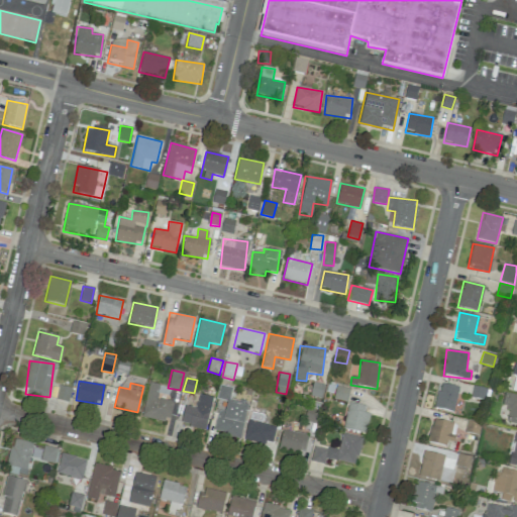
[(141,417),(168,423),(173,401),(160,399),(163,386),(149,383),(141,417)]
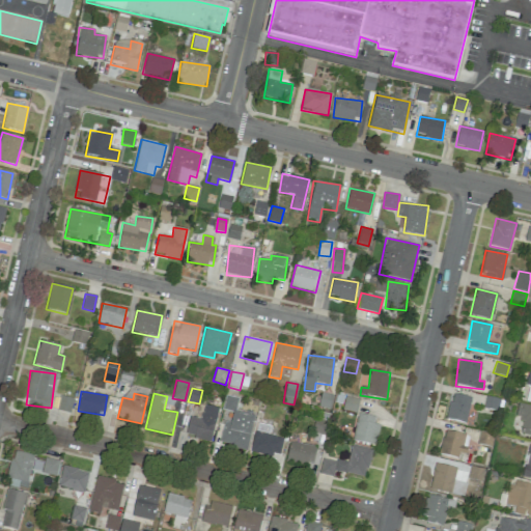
[(333,395),(322,393),(318,406),(330,409),(333,395)]
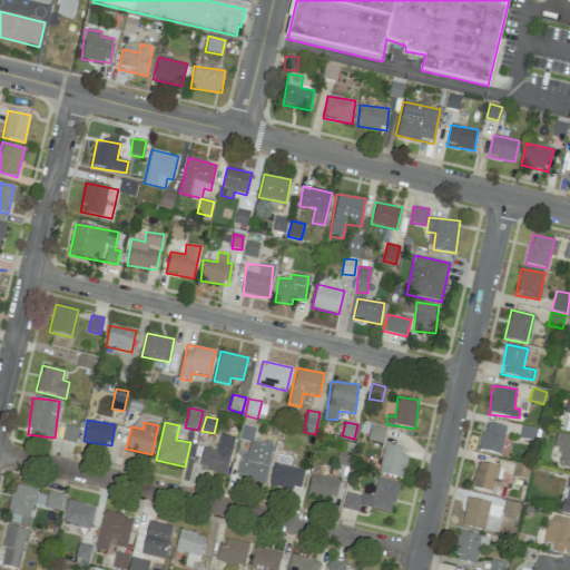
[(501,453),(504,426),(483,423),(480,451),(501,453)]
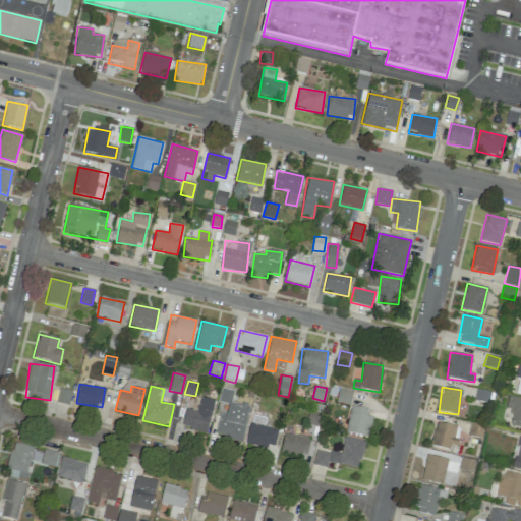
[(233,391),(221,388),(218,401),(230,404),(233,391)]
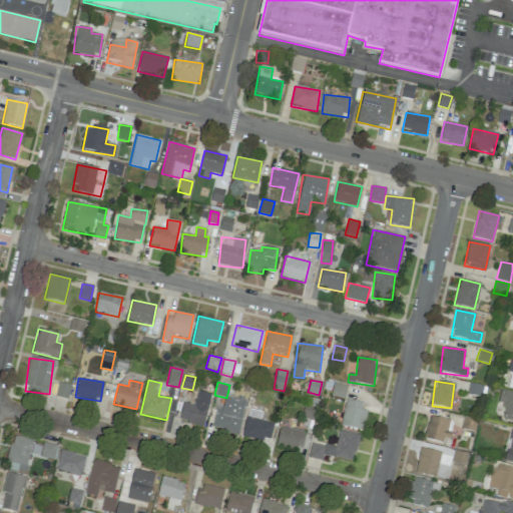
[(67,399),(71,386),(58,383),(54,396),(67,399)]
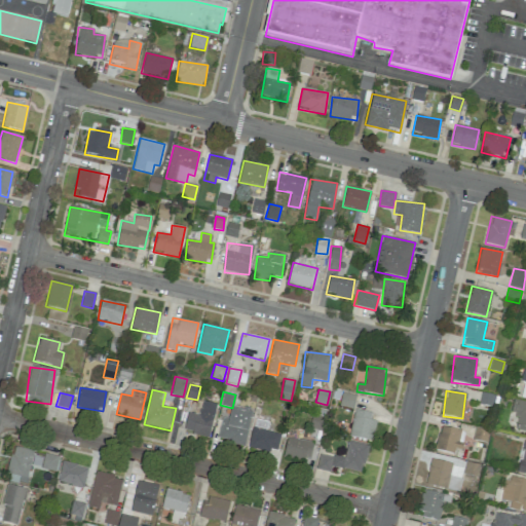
[(338,406),(352,409),(355,397),(341,393),(338,406)]
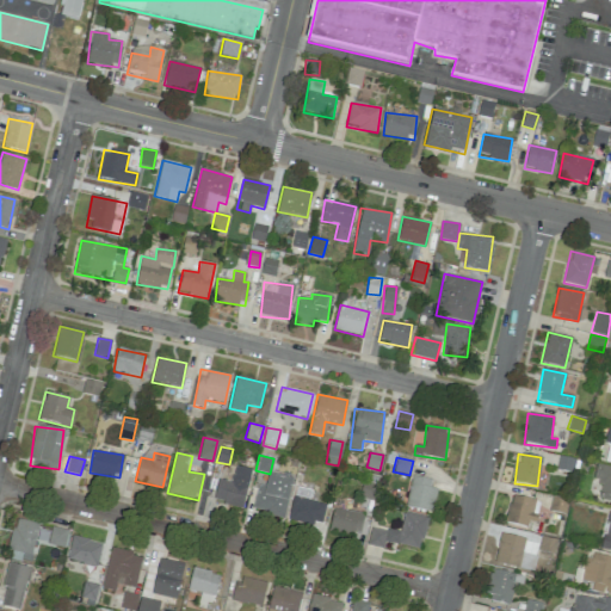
[(610,467),(596,464),(593,479),(602,481),(598,500),(610,503),(610,467)]
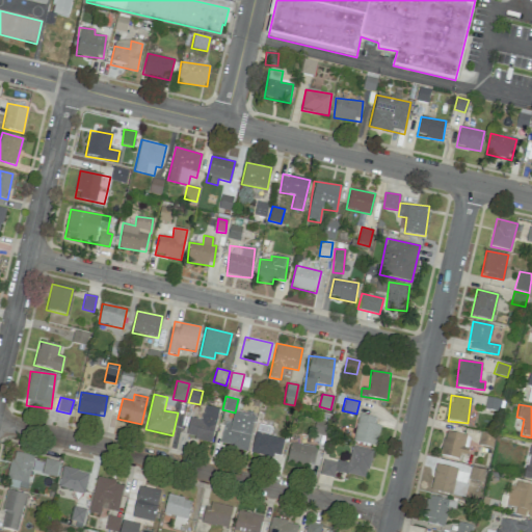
[(219,409),(204,405),(201,420),(190,417),(185,436),(211,443),(219,409)]
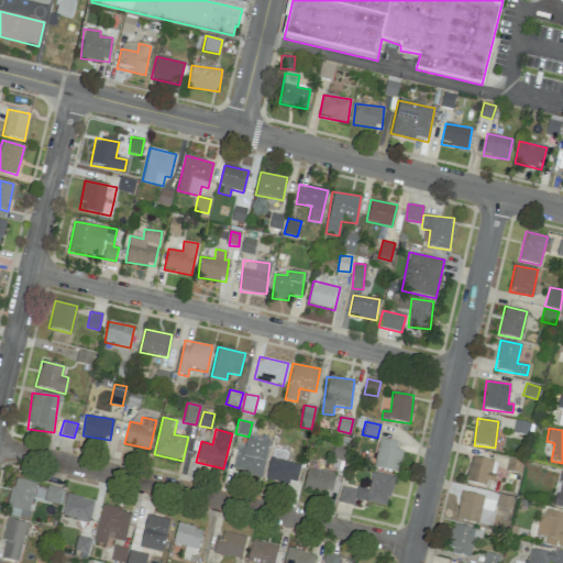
[(232,471),(262,477),(269,441),(247,437),(244,448),(238,446),(232,471)]
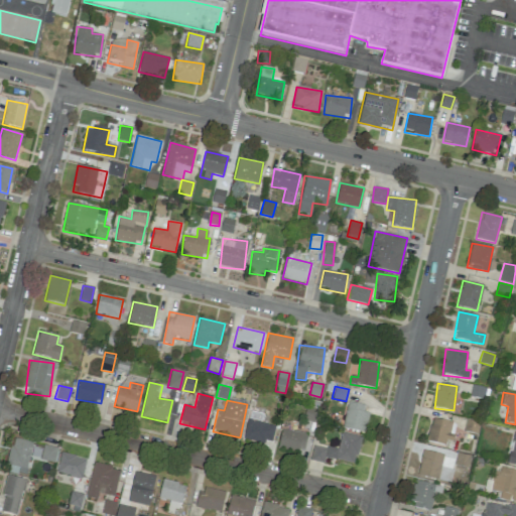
[(363,412),(365,405),(349,401),(342,427),(364,433),(369,413),(363,412)]
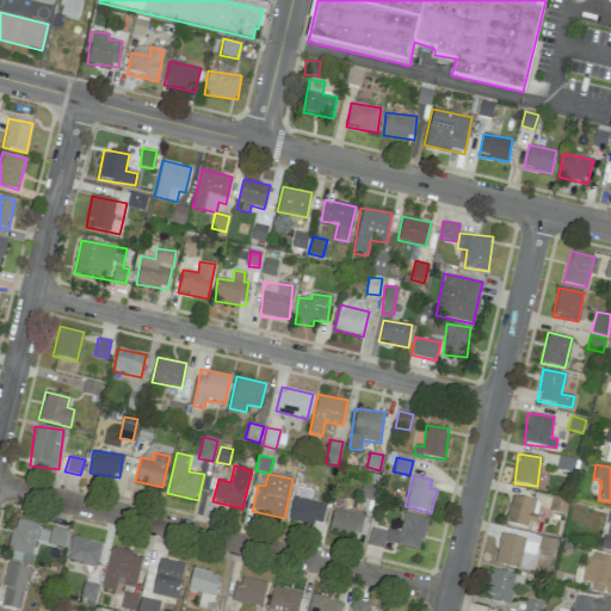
[(325,504),(309,501),(310,489),(294,487),(290,520),(322,524),(325,504)]
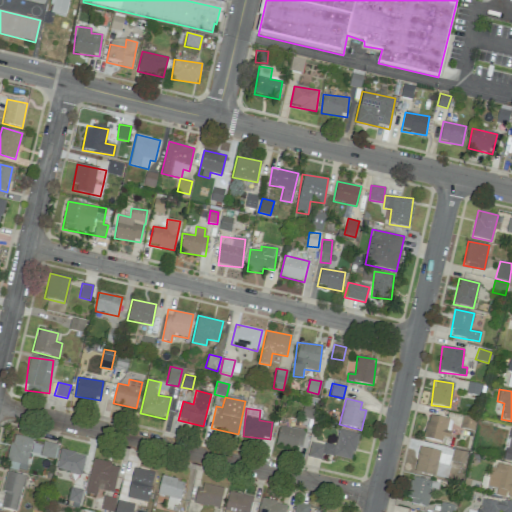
[(424,436),(448,441),(452,420),(428,415),(424,436)]
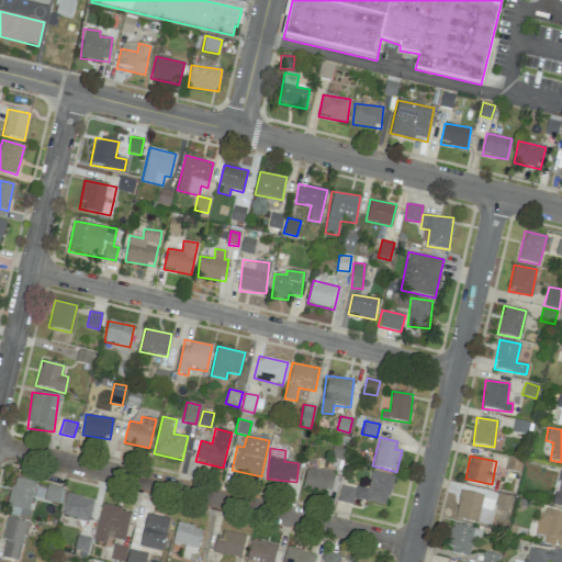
[(335,472),(306,468),(303,489),(332,493),(335,472)]
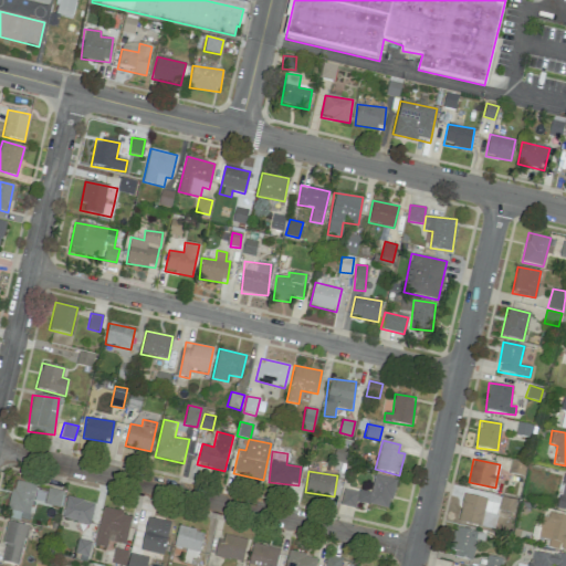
[(396,480),(374,475),(370,493),(344,488),(341,505),(355,507),(356,502),(389,509),(396,480)]
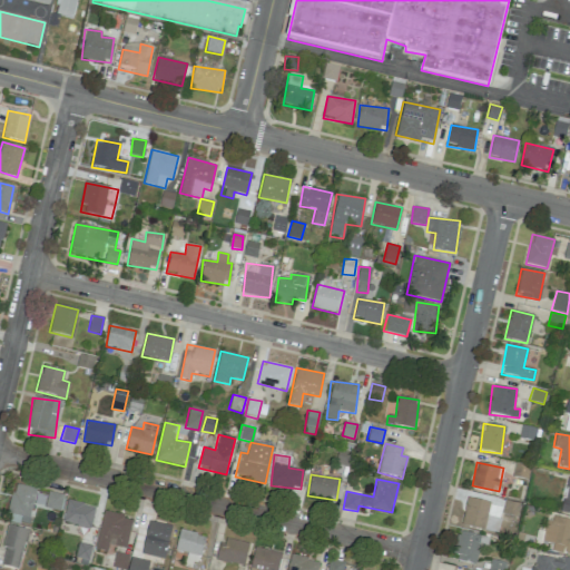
[(8,512),(13,513),(11,519),(28,523),(36,489),(15,483),(8,512)]
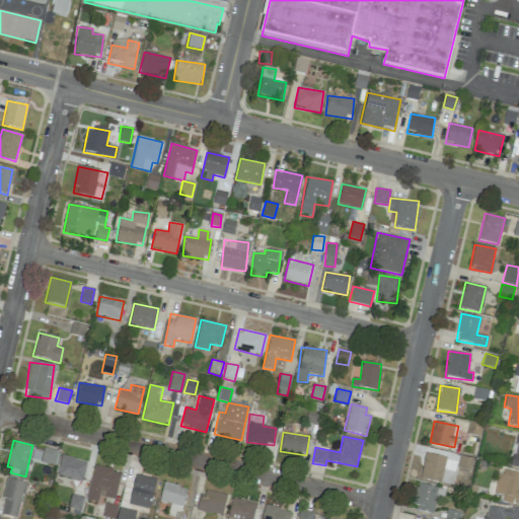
[(41,463),(55,465),(57,450),(43,448),(41,463)]
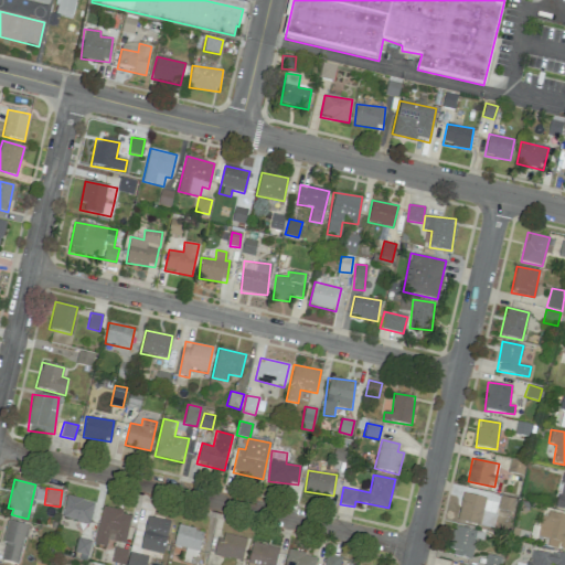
[(493,528),(497,500),(461,494),(458,522),(493,528)]
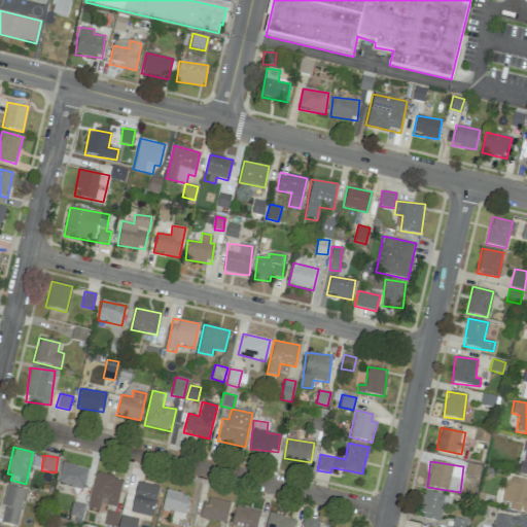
[(58,483),(84,488),(88,468),(61,463),(58,483)]
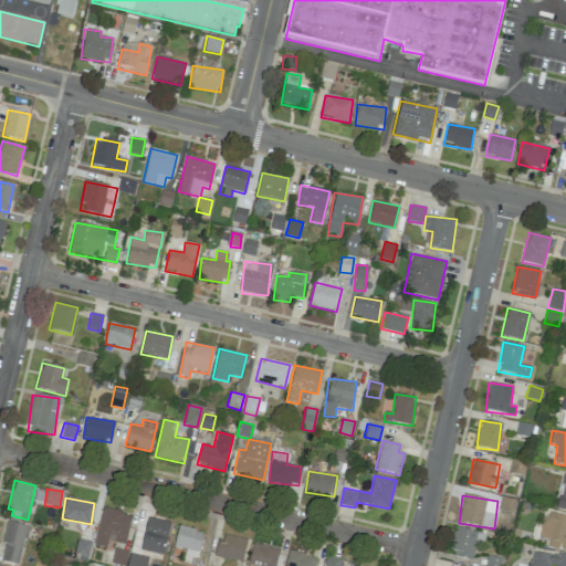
[(499,511),(513,513),(515,500),(501,498),(499,511)]
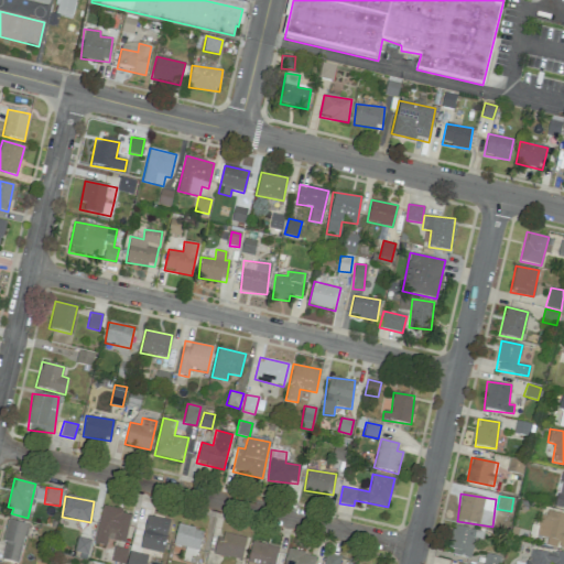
[(94,542),(106,545),(107,539),(125,543),(132,513),(102,506),(94,542)]
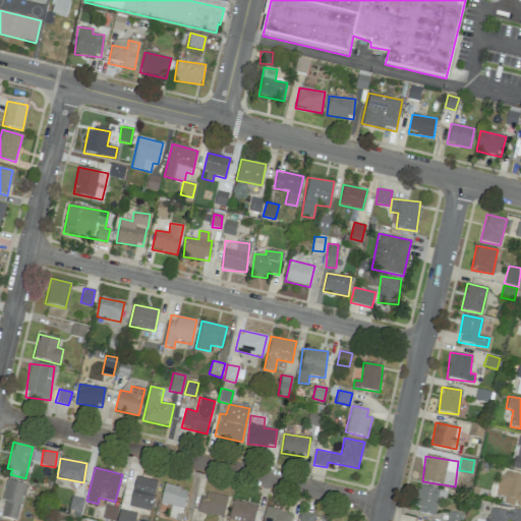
[(498,496),(505,497),(504,504),(520,506),(520,490),(520,491),(520,488),(520,473),(501,471),(498,496)]
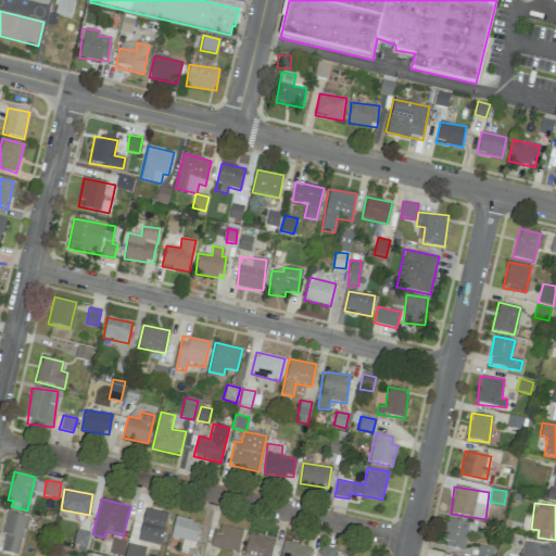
[(161,545),(167,513),(144,508),(138,541),(161,545)]
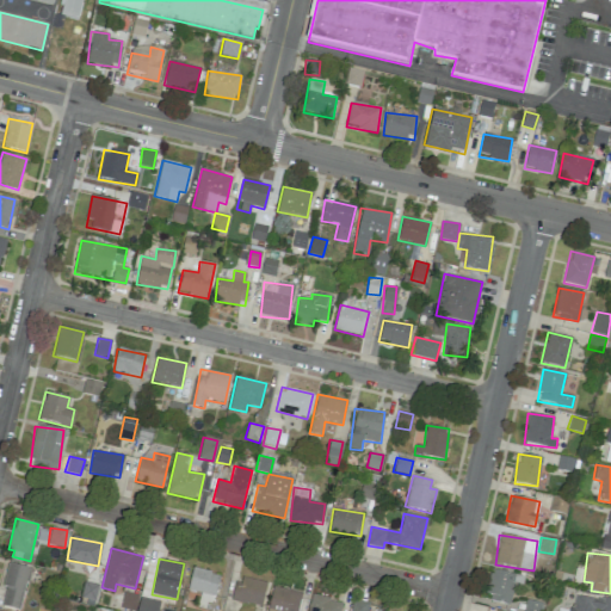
[(29,568),(8,563),(0,605),(20,610),(29,568)]
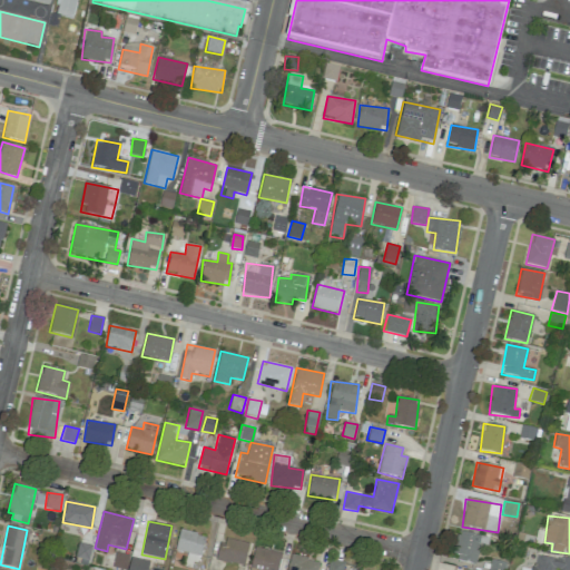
[(175,550),(187,552),(186,561),(199,563),(204,534),(178,530),(175,550)]
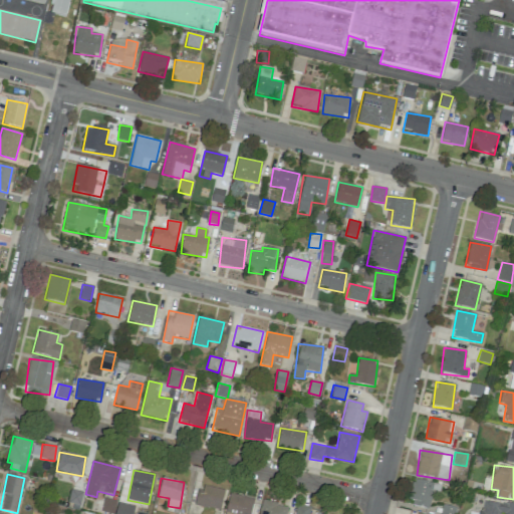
[(409,504),(429,509),(435,484),(416,479),(409,504)]
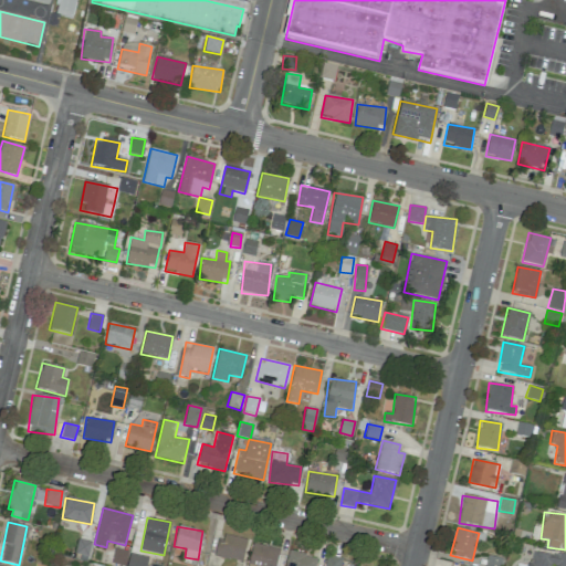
[(215,556),(241,562),(247,540),(220,533),(215,556)]
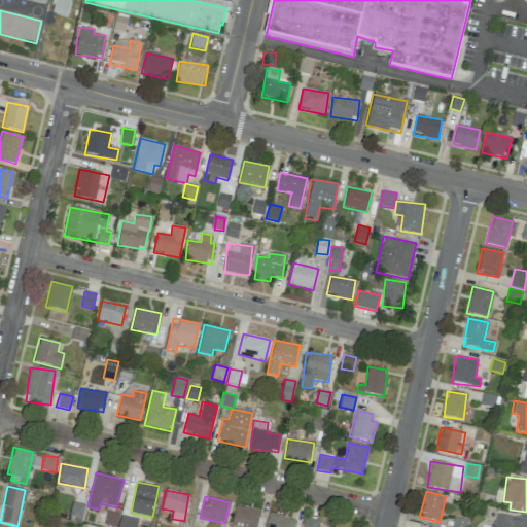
[(84,504),(72,502),(70,517),(82,519),(84,504)]
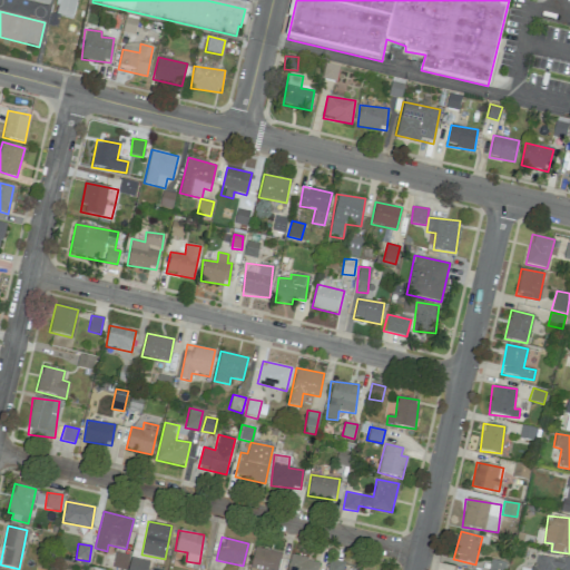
[(277,569),(282,552),(254,548),(248,569),(277,569)]
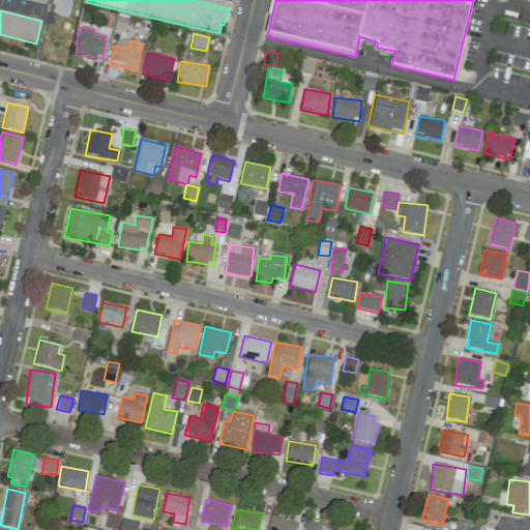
[(115,529),(116,529),(120,517),(108,513),(105,527),(115,529)]
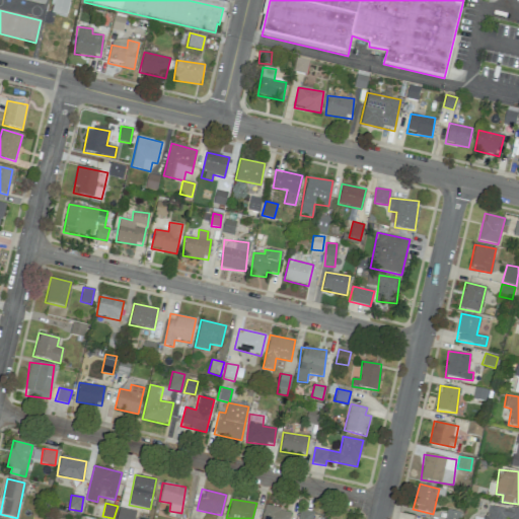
[(506,518),(518,518),(518,510),(488,504),(484,518),(505,518),(506,518)]
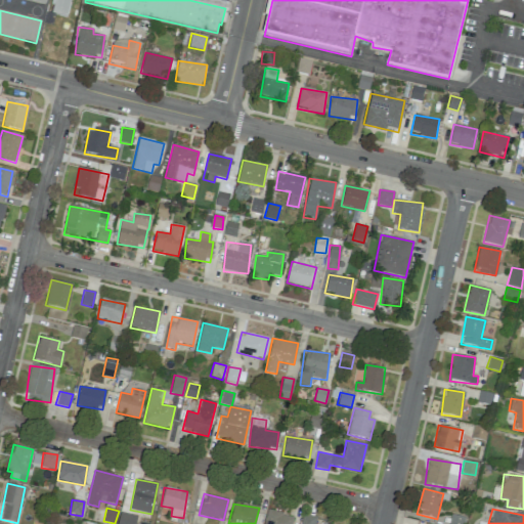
[(290,523),(293,517),(267,511),(263,523),(290,523)]
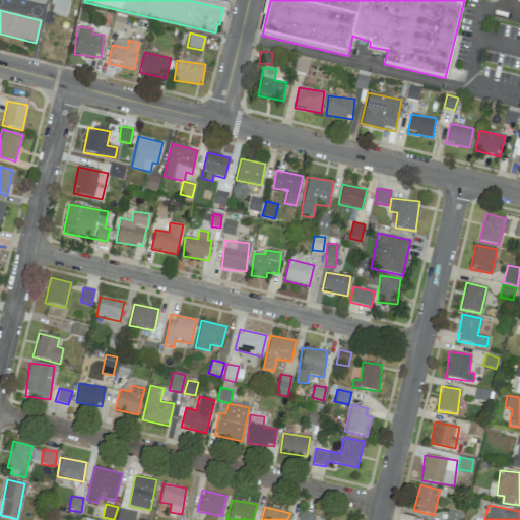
[(117,519),(134,519),(135,512),(119,509),(117,519)]
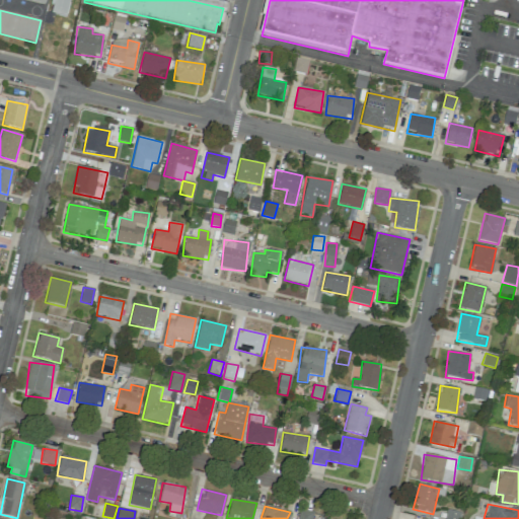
[(297,518),(311,518),(313,512),(300,509),(297,518)]
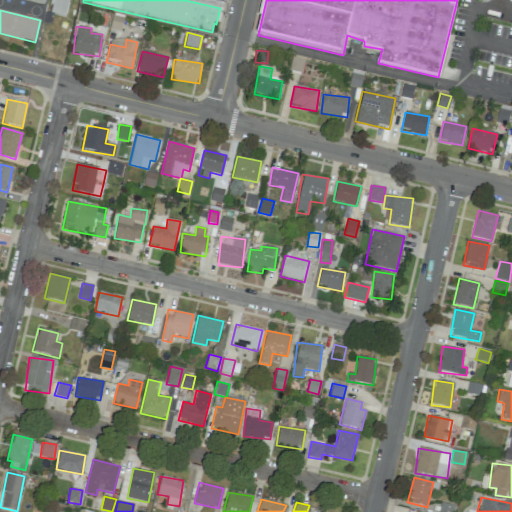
[(438,511),(452,511),(454,506),(440,503),(438,511)]
